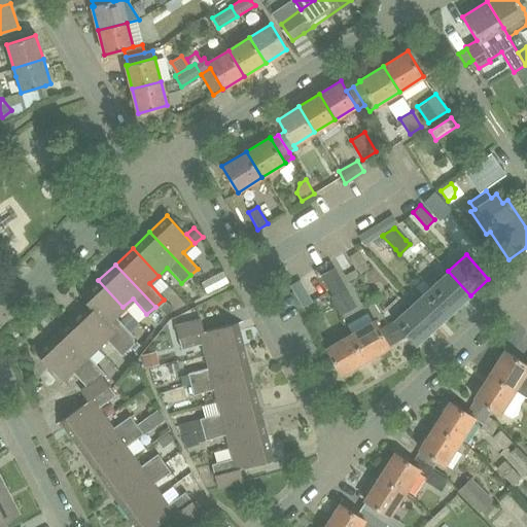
[(334,267),(320,275),(332,295),(346,287),(334,267)]
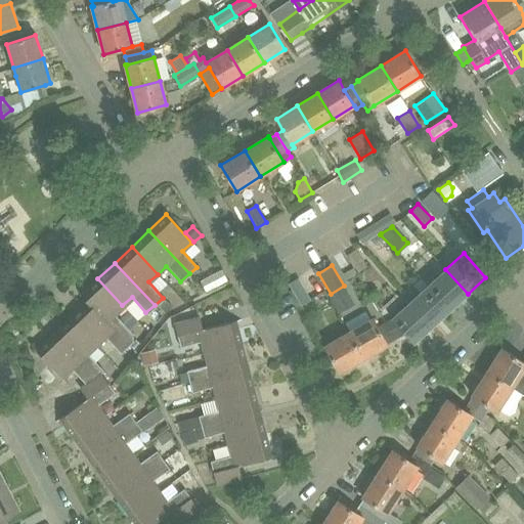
[(445,269),(427,286),(449,310),(468,294),(445,269)]
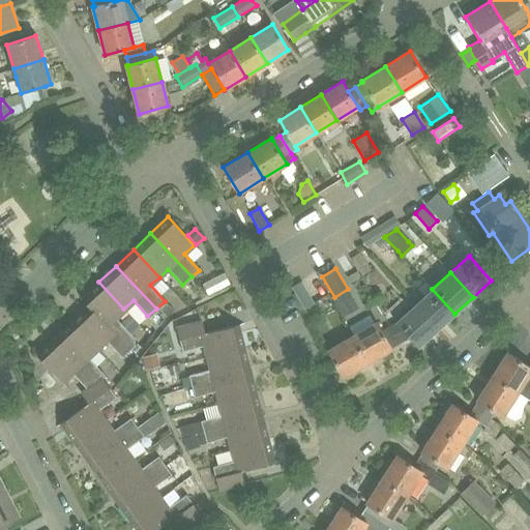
[(98,282),(81,299),(87,306),(88,305),(127,347),(136,340),(115,317),(123,308),(98,282)]
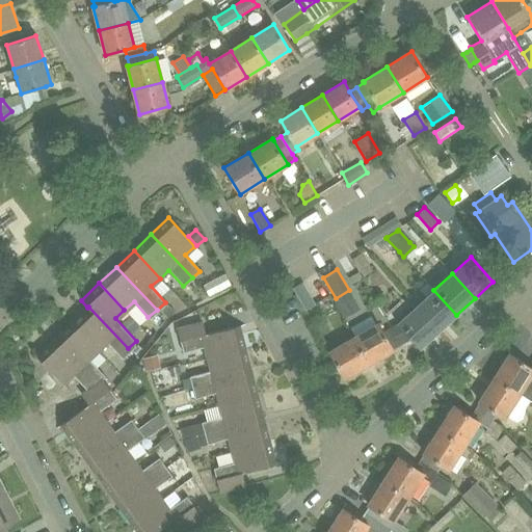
[(303,283),(293,289),(304,309),(315,303),(303,283)]
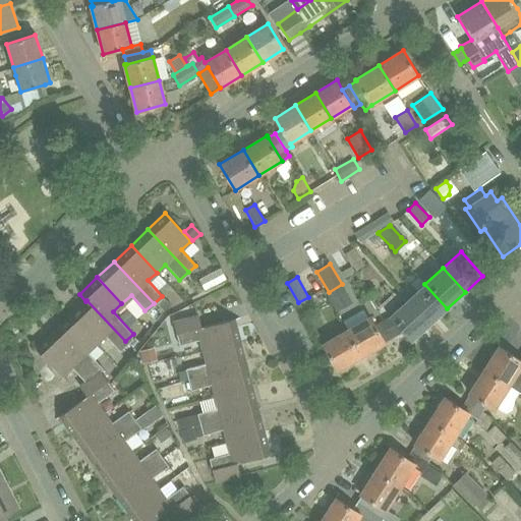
[(424,284),(407,300),(429,325),(447,308),(424,284)]
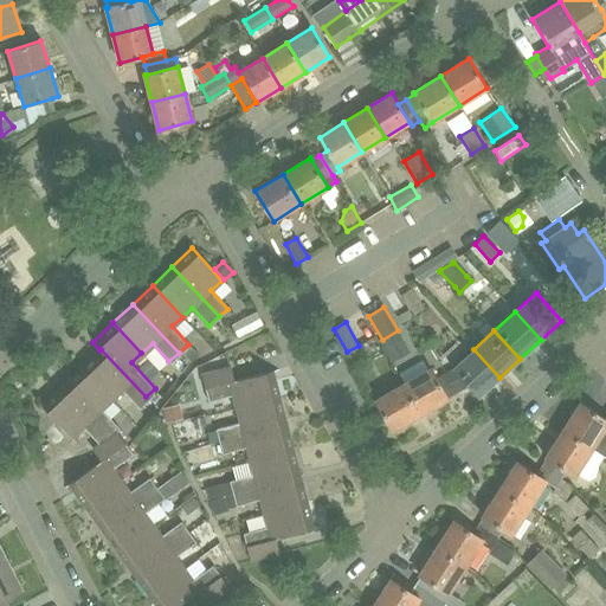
[(191,347),(184,354),(192,362),(199,355),(191,347)]
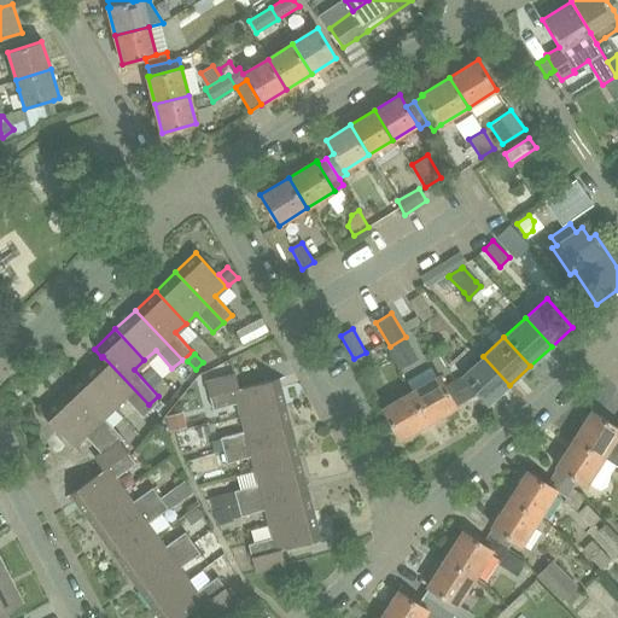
[(101,357),(81,377),(110,407),(123,395),(139,413),(149,404),(103,356),(101,357)]
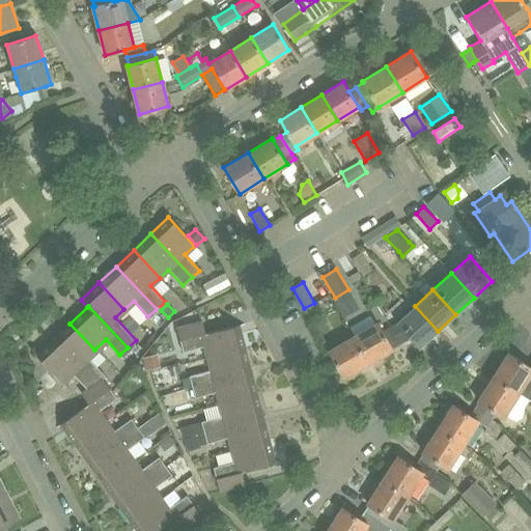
[(415,306),(395,323),(410,338),(419,347),(438,331),(415,306)]
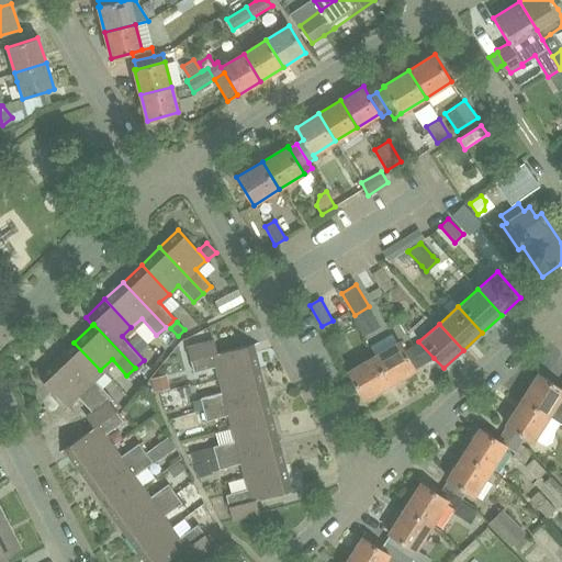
[(214,340),(187,347),(193,373),(215,367),(218,380),(259,369),(254,345),(217,353),(214,340)]
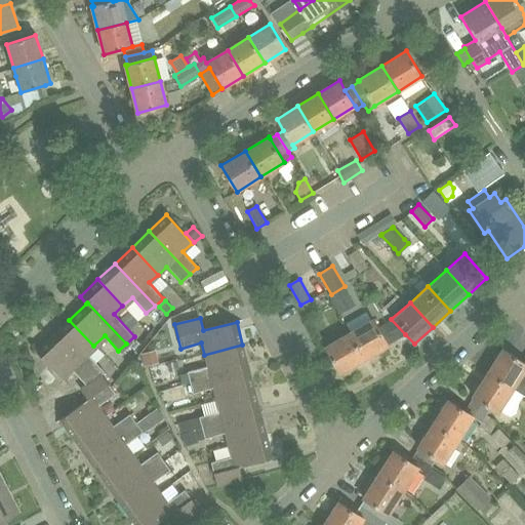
[(373,319),(349,333),(364,359),(389,346),(388,345),(396,340),(386,322),(377,327),(373,319)]
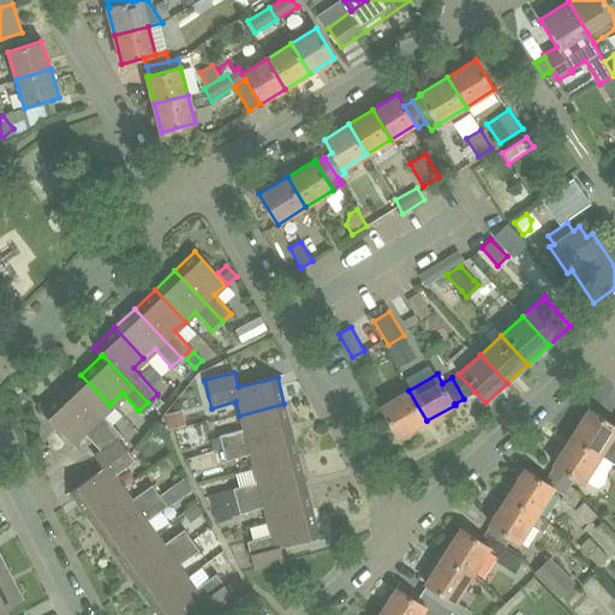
[(458,374),(452,377),(464,399),(475,392),(458,374)]
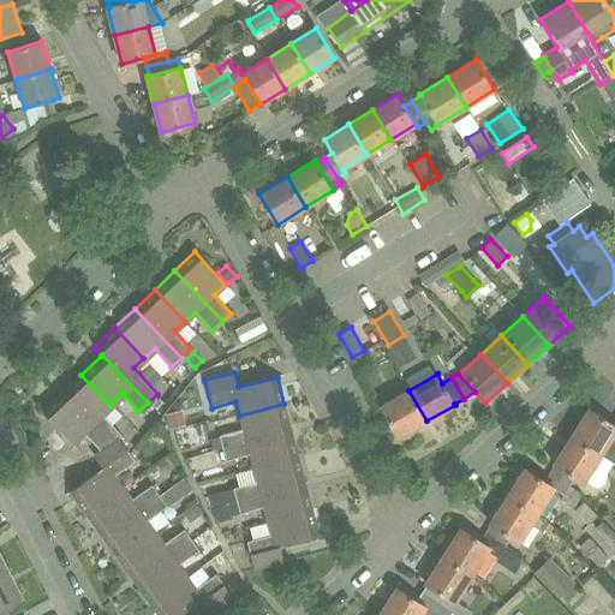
[(81,375),(61,393),(108,443),(118,437),(121,435),(101,412),(109,405),(81,375)]
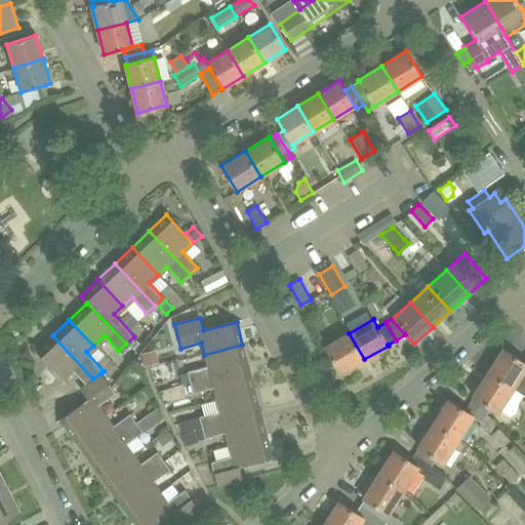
[(349,333),(325,347),(339,373),(364,359),(349,333)]
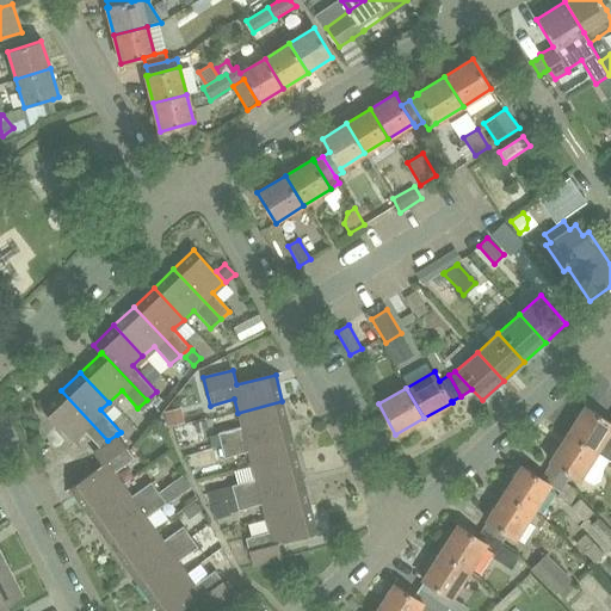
[(61,390),(41,409),(72,443),(82,432),(93,443),(97,446),(107,440),(61,390)]
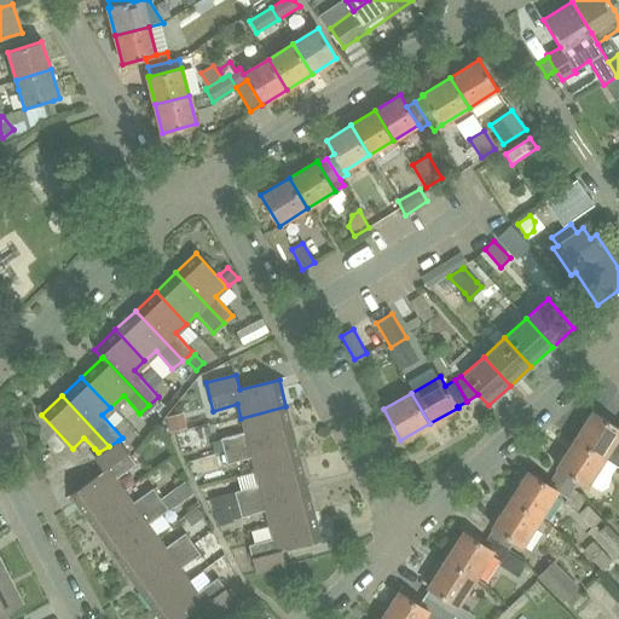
[(160,403),(154,409),(157,414),(163,406),(160,403)]
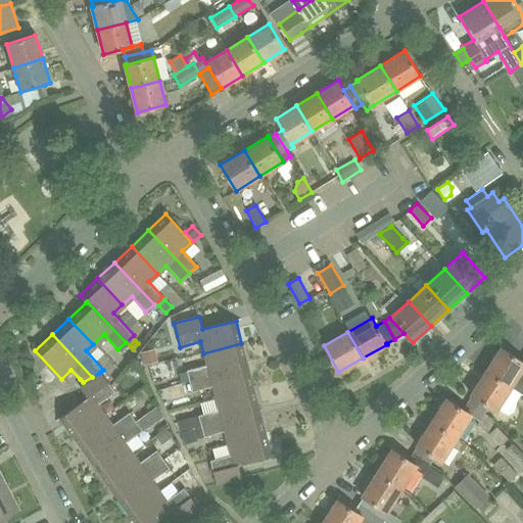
[(206,365),(186,371),(187,372),(189,381),(247,366),(241,343),(203,353),(206,365)]
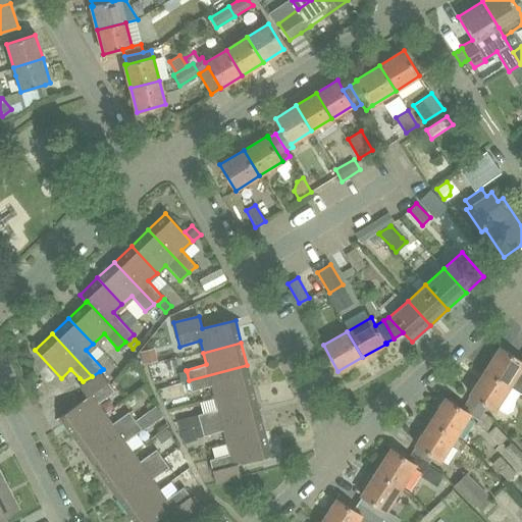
[(521,361),(500,348),(484,370),(510,386),(519,393),(521,387),(521,361)]
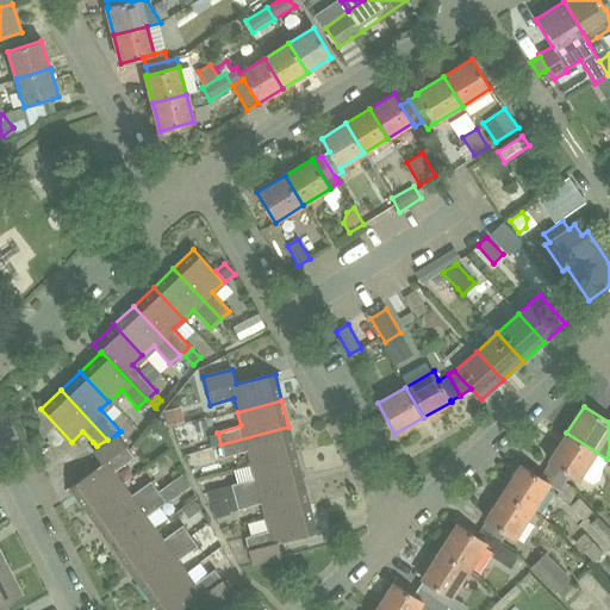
[(194,423),(174,429),(179,447),(199,442),(194,423)]
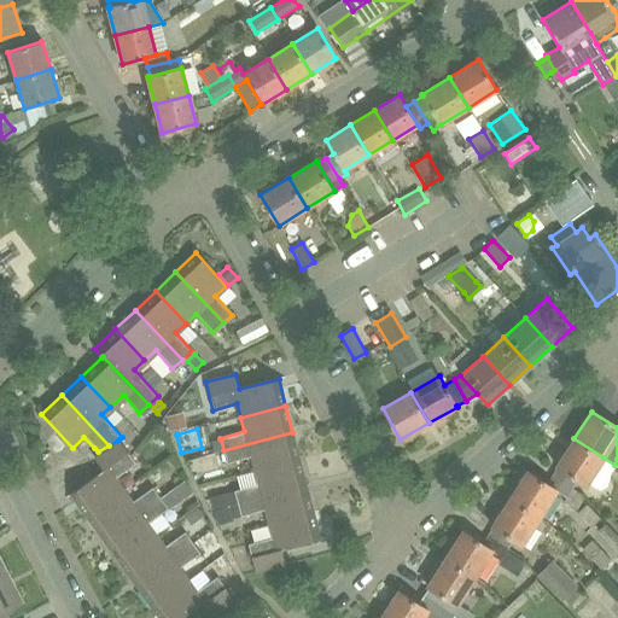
[(292,432),(223,450),(227,464),(251,458),(255,471),(299,460),(292,432)]
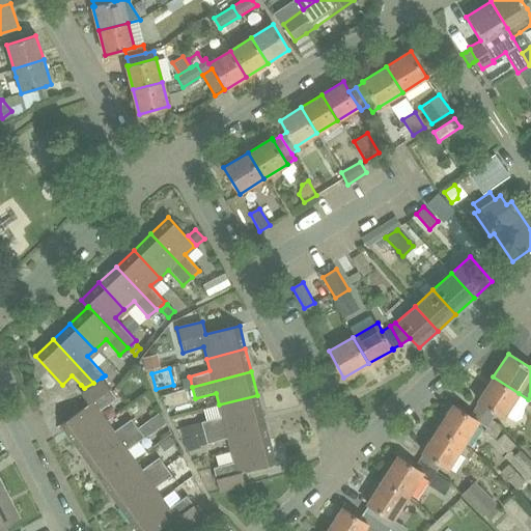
[(190,378),(182,380),(184,389),(192,387),(190,378)]
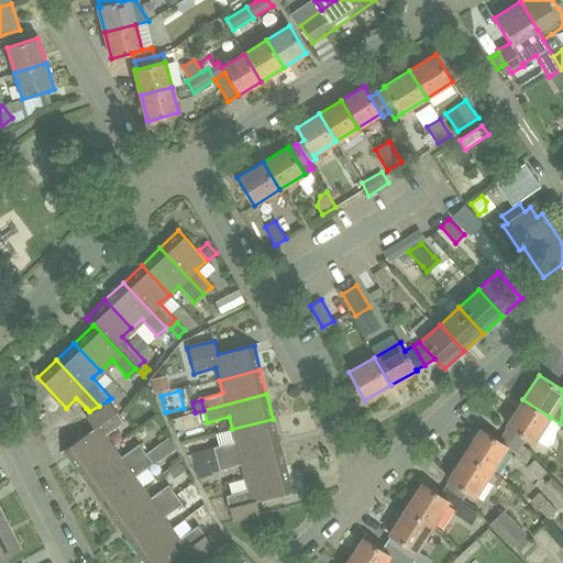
[(507,426),(503,433),(521,445),(526,438),(534,442),(550,417),(522,400),(507,424),(507,426)]
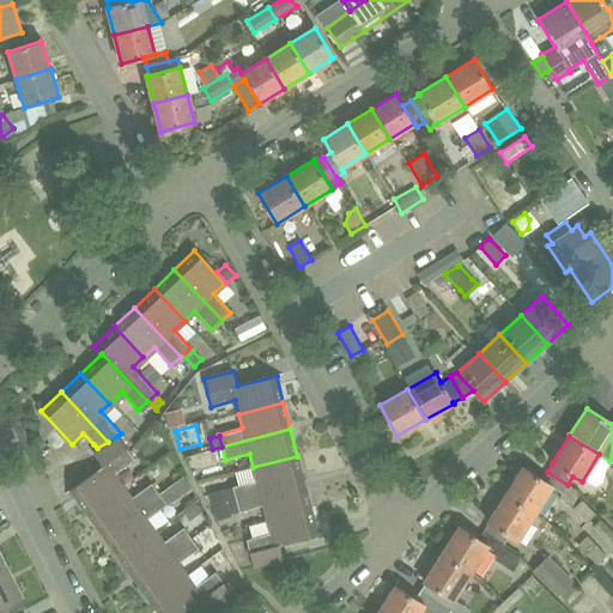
[(102,466),(70,490),(86,513),(122,486),(114,475),(134,460),(117,437),(93,454),(102,466)]
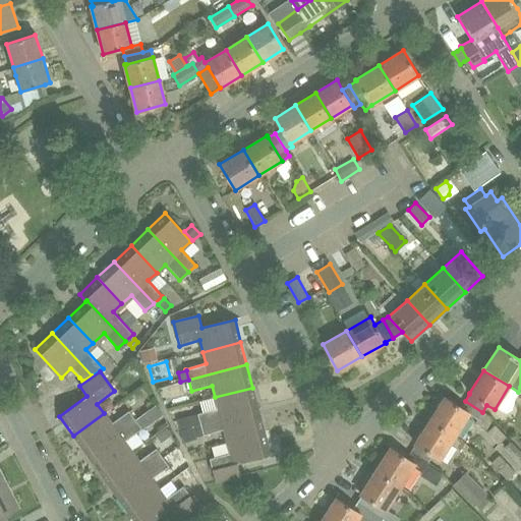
[(45,379),(35,388),(42,395),(52,386),(45,379)]
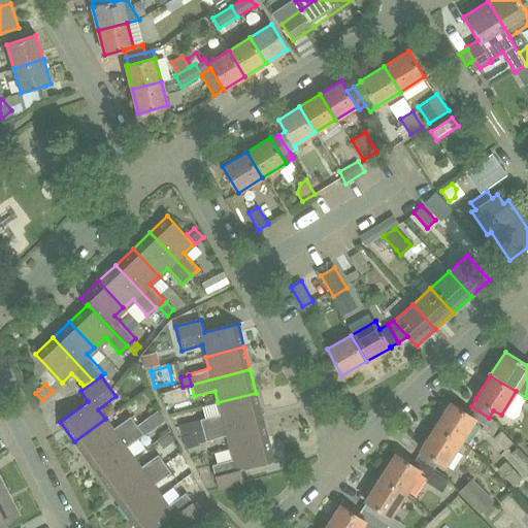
[(170,404),(186,400),(183,388),(167,392),(170,404)]
